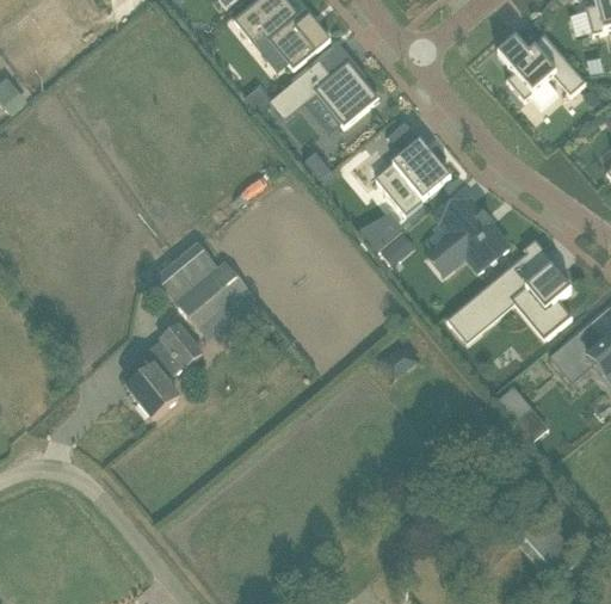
[(329,38),(304,7),(298,12),(289,0),(255,0),(233,18),(251,39),(261,30),(294,68),(329,38)]
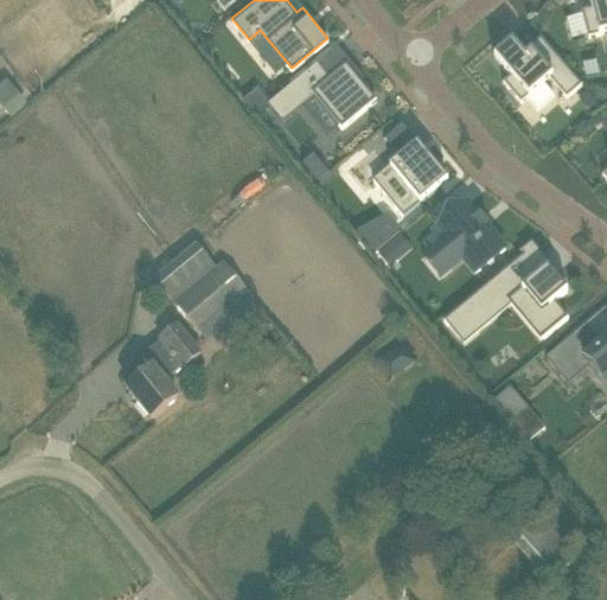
[(590,0),(592,4),(581,7),(588,33),(606,29),(606,0),(590,0)]
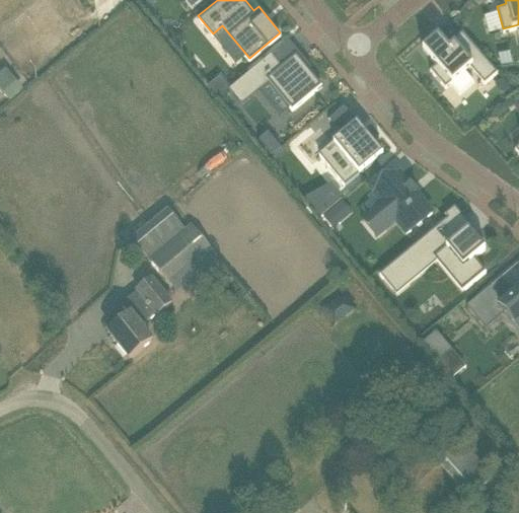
[(498,69),(462,28),(447,42),(438,31),(423,45),(437,61),(430,67),(445,85),(469,64),(485,81),(498,69)]
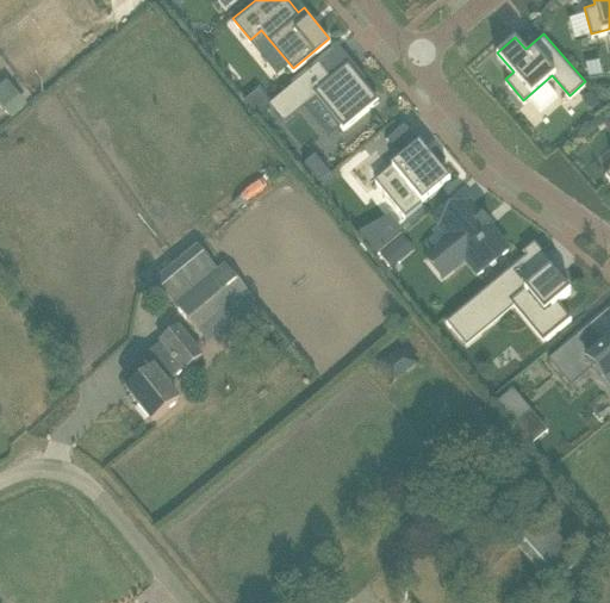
[(323,56),(269,100),(284,119),(316,93),(343,125),(378,97),(348,60),(335,70),(323,56)]
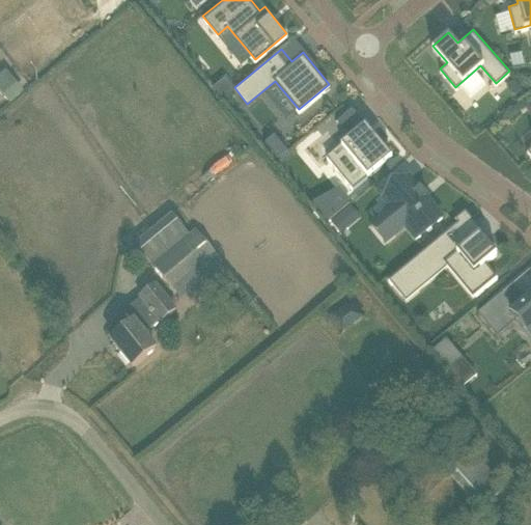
[(213,83),(224,97),(234,86),(224,74),(213,83)]
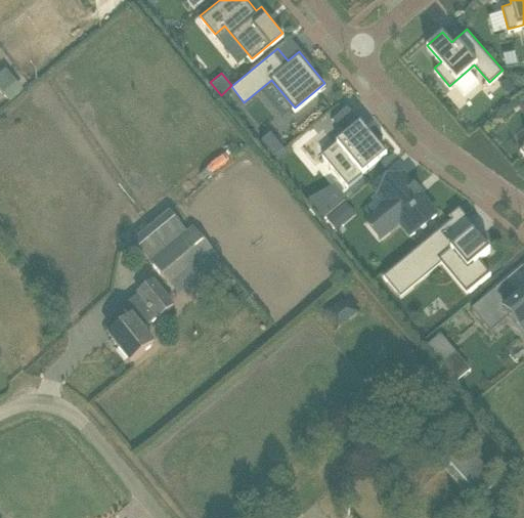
[(499,81),(507,88),(513,83),(506,76),(499,81)]
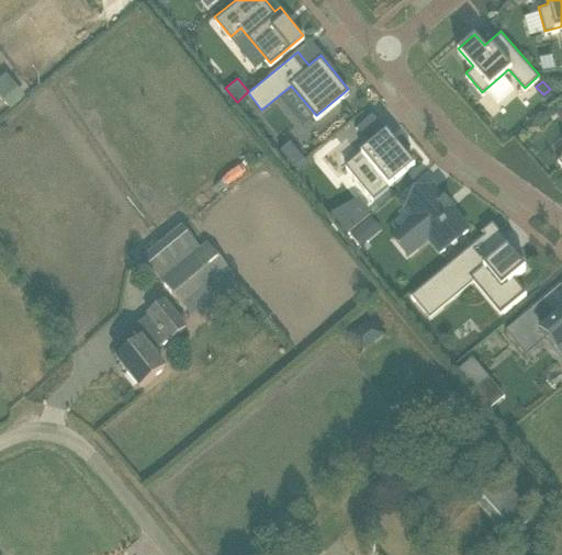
[(372,199),(412,166),(384,132),(345,165),(372,199)]
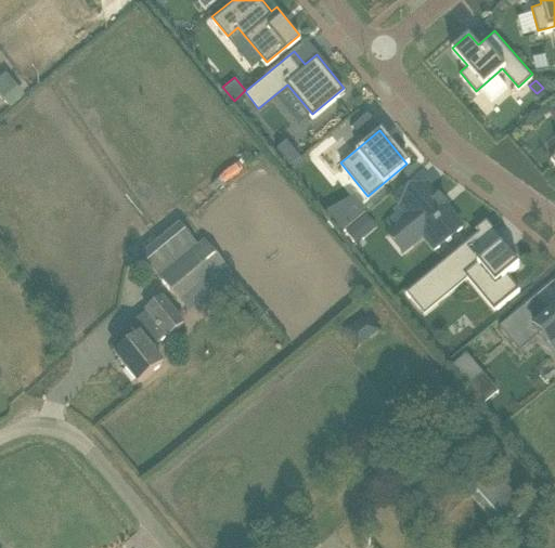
[(286,137),(276,145),(291,161),(300,154),(286,137)]
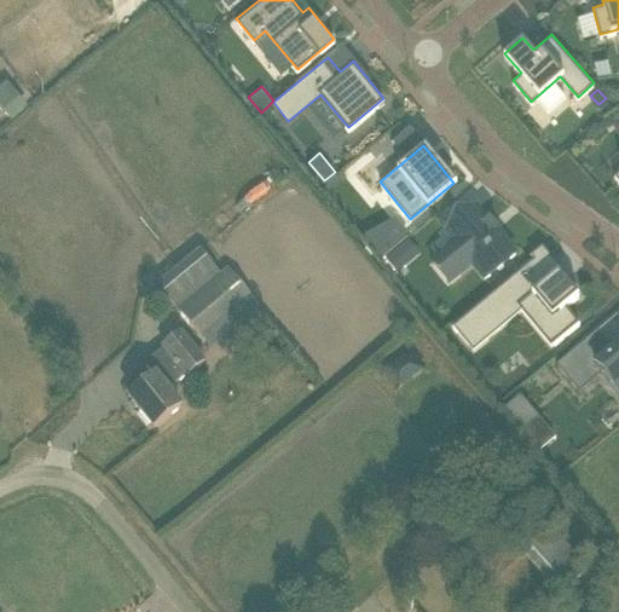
[(450,237),(437,247),(453,267),(467,257),(479,272),(508,248),(470,202),(441,226),(450,237)]
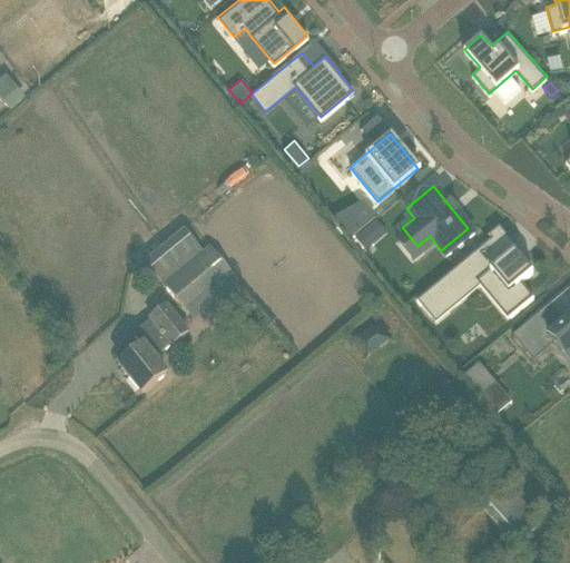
[(209,242),(204,246),(185,223),(147,255),(165,278),(194,314),(238,277),(209,242)]
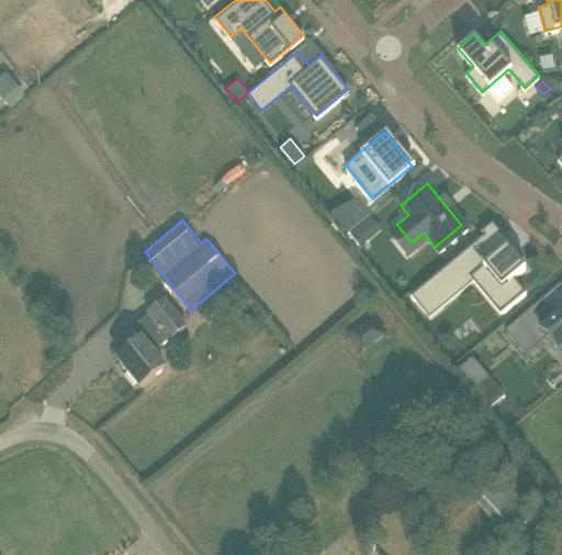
[(368,238),(358,225),(350,231),(360,244),(368,238)]
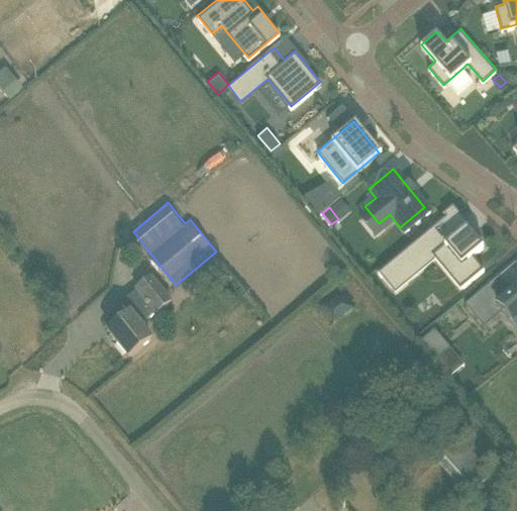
[(484,267),(473,253),(483,244),(468,225),(461,230),(446,212),(392,259),(393,260),(406,276),(436,251),(463,284),(484,267)]
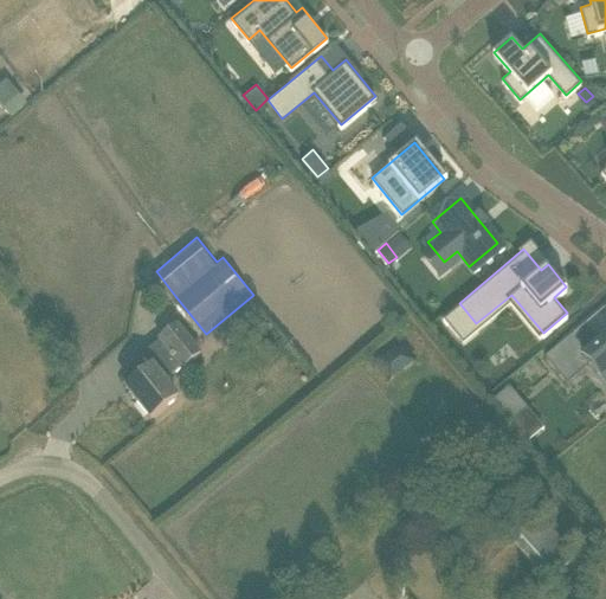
[(153,362),(126,384),(150,414),(178,393),(165,377),(201,347),(178,319),(160,333),(161,334),(142,349),(153,362)]
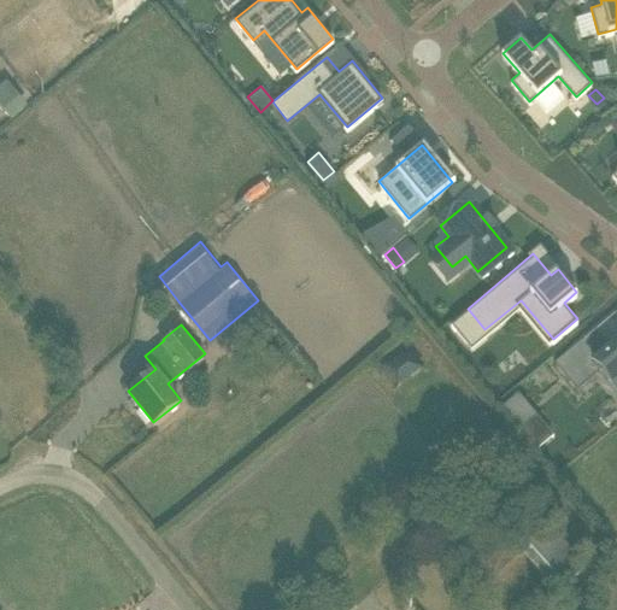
[(616,388),(616,341),(612,346),(595,326),(554,359),(577,387),(594,373),(592,369),(597,365),(616,388)]
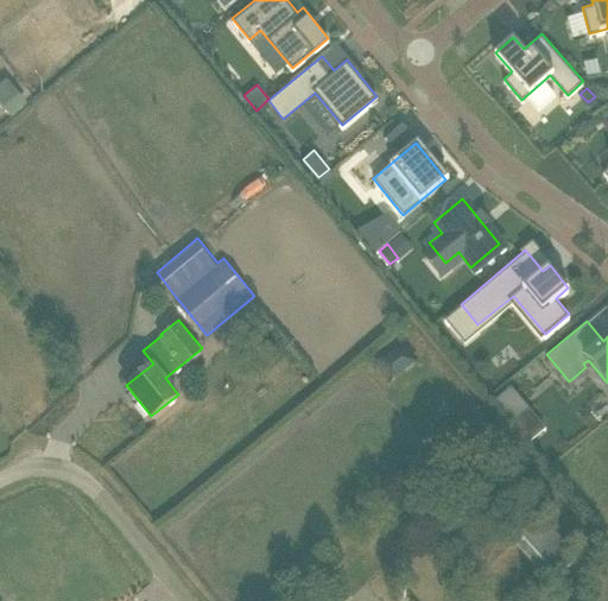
[(382,349),(391,371),(417,361),(410,340),(382,349)]
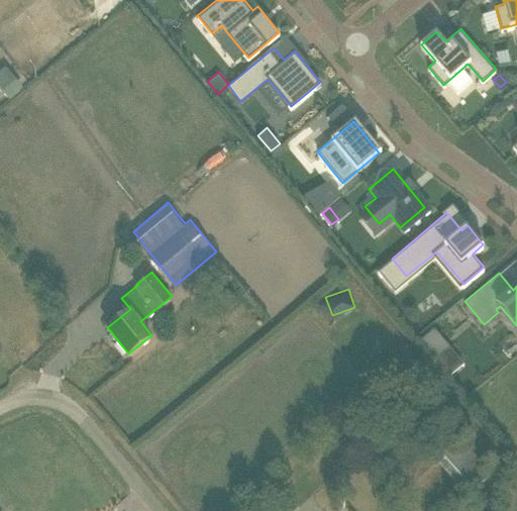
[(420,339),(434,356),(446,345),(432,329),(420,339)]
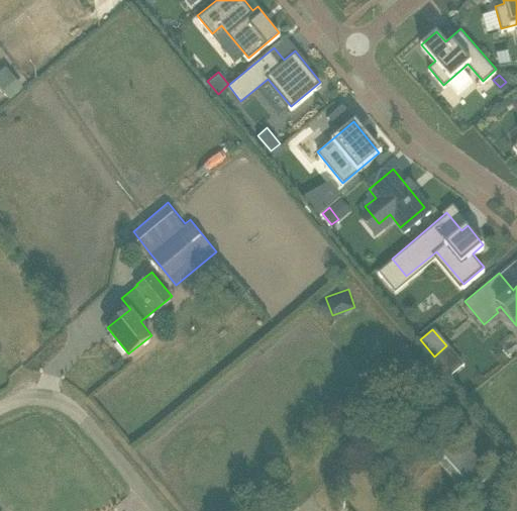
[(436,453),(468,491),(491,471),(459,434),(436,453)]
